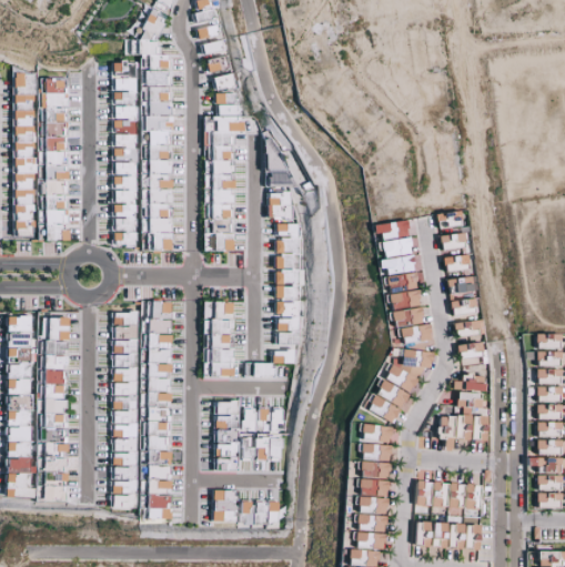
[(114,61),(113,246),(138,246),(139,144),(139,143),(147,148),(143,154),(142,232),(148,234),(148,250),(173,250),(174,194),(173,188),(173,175),(184,175),(184,169),(174,169),(177,164),(172,157),(173,54),(160,54),(160,27),(174,0),(157,0),(137,39),(127,39),(127,56),(143,56),(143,62),(114,61)]
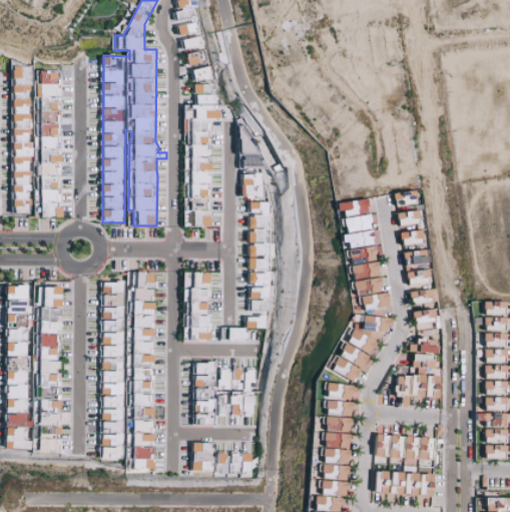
[(175,0),(178,34),(200,33),(197,0),(175,0)]
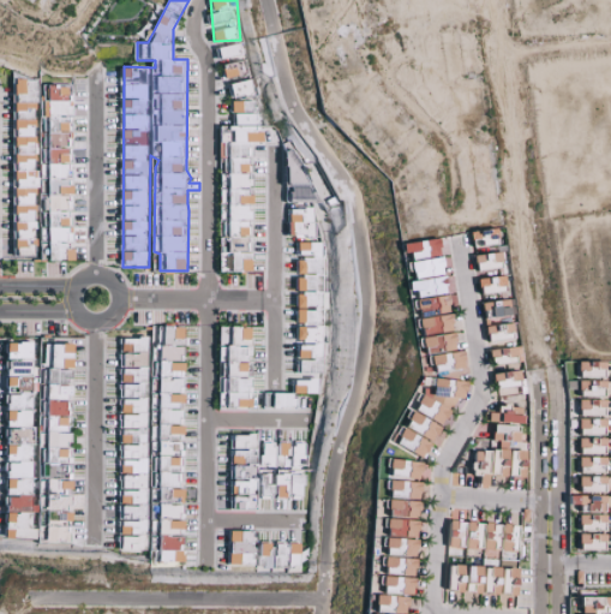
[(220,47),(222,60),(247,54),(244,41),(220,47)]
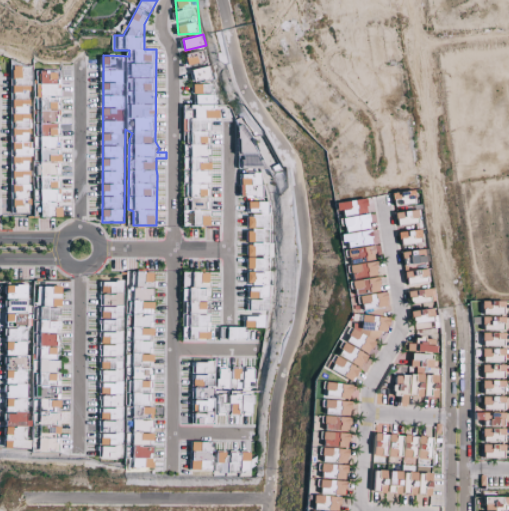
[(213,226),(212,119),(215,119),(214,51),(188,52),(188,66),(195,66),(195,104),(185,104),(185,131),(190,131),(191,210),(184,210),(184,226),(213,226)]
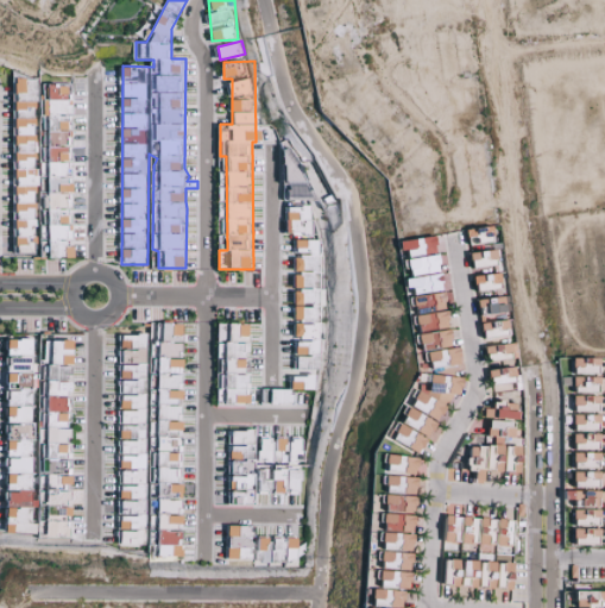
[(17,77),(18,254),(39,254),(37,77),(17,77)]
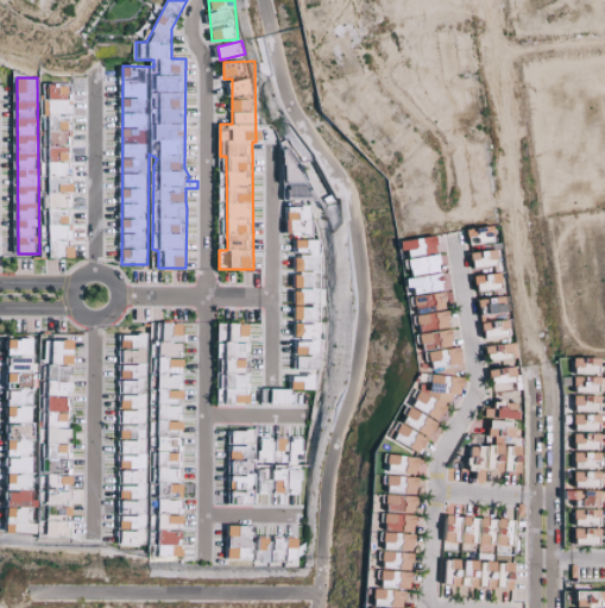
[(74,257),(74,85),(49,85),(49,99),(43,99),(43,177),(49,177),(49,193),(45,193),(45,224),(42,224),(42,257),(74,257)]
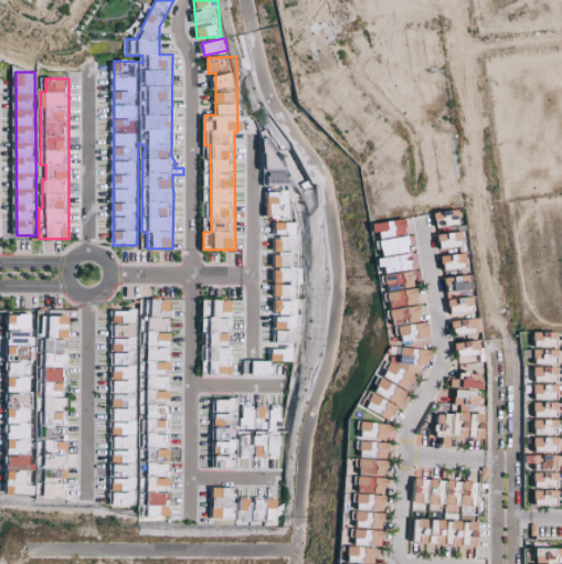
[(265,185),(294,185),(294,182),(285,182),(285,140),(265,140),(265,185)]
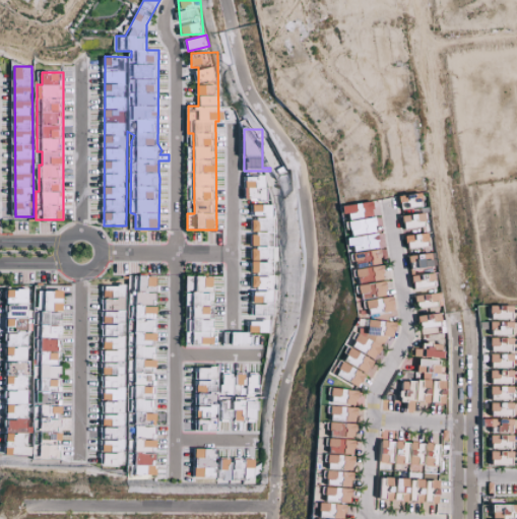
[(273,200),(273,187),(268,187),(268,175),(246,176),(246,201),(273,200)]
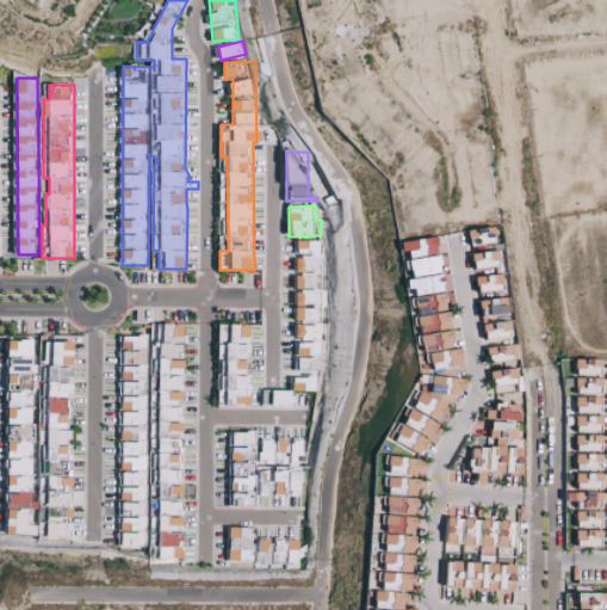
[(470,245),(497,245),(496,227),(470,228),(470,245)]
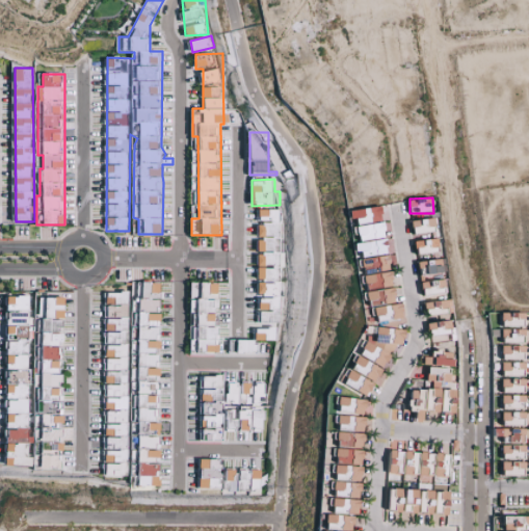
[(396,303),(388,237),(394,236),(392,221),(384,222),(381,206),(353,210),(358,243),(361,242),(370,323),(406,319),(404,302),(396,303)]
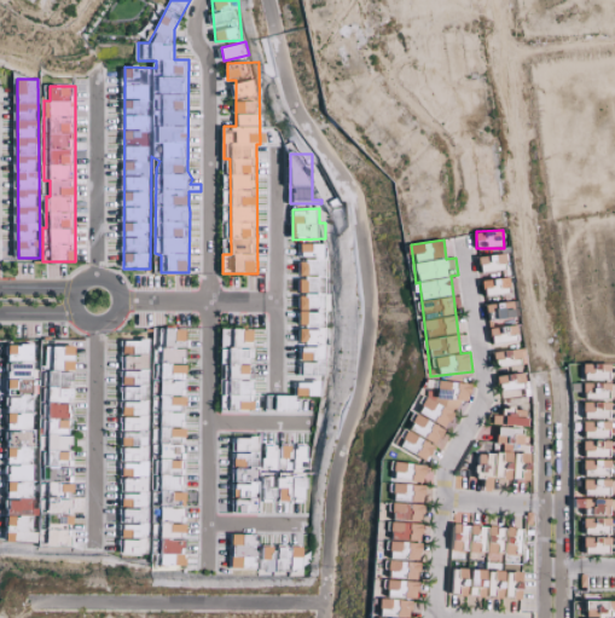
[(329,243),(302,242),(301,380),(297,380),(297,396),(323,396),(324,375),(329,375),(329,311),(334,311),(334,293),(328,293),(329,243)]
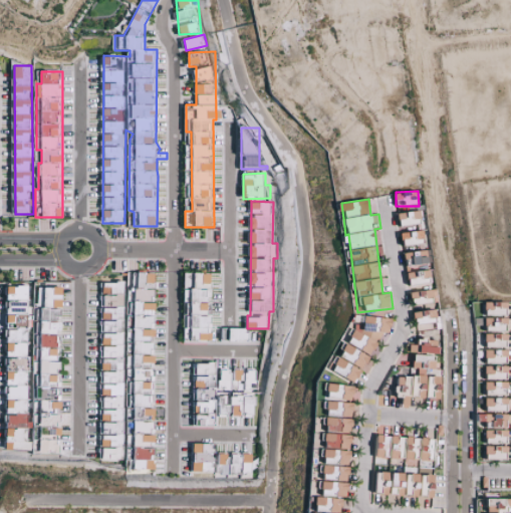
[(439,302),(437,287),(436,287),(434,265),(433,265),(431,249),(406,252),(412,305),(439,302)]
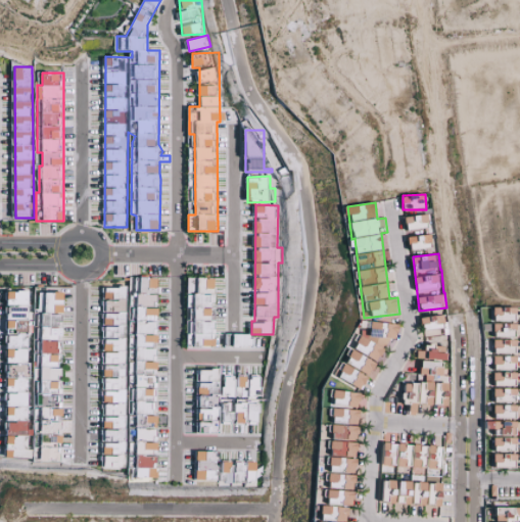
[(215,347),(216,277),(188,277),(188,309),(194,309),(194,322),(188,321),(188,347),(215,347)]
